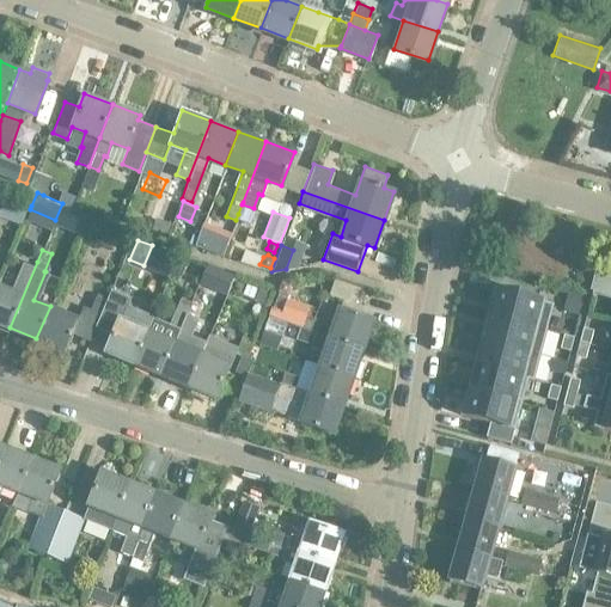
[(285,281),(298,284),(305,261),(292,257),(285,281)]
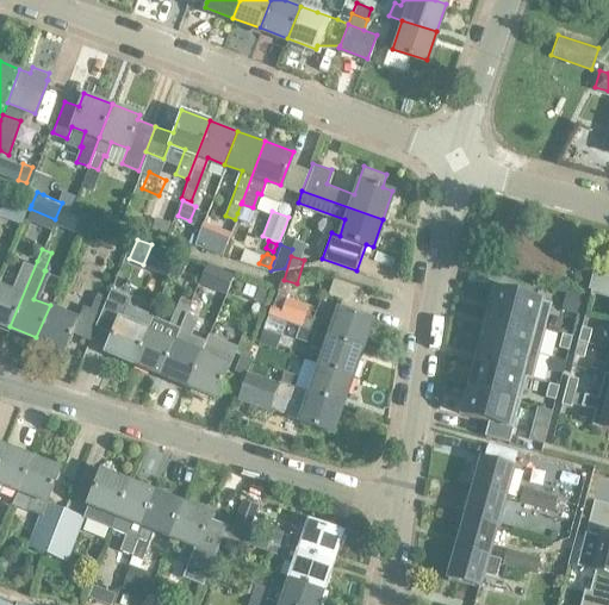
[(0,322),(10,326),(37,261),(29,257),(26,263),(23,261),(11,288),(0,284),(0,322)]
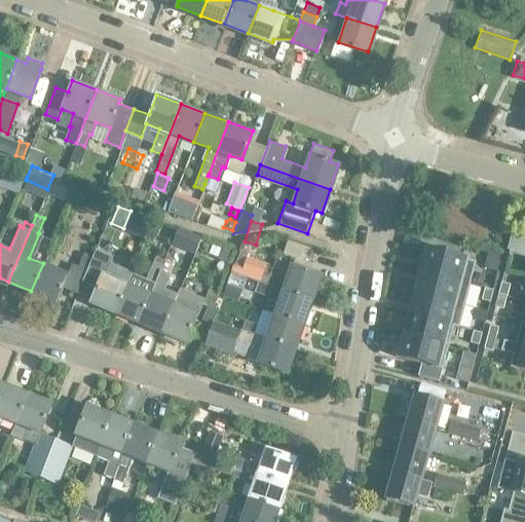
[(211,240),(203,237),(201,245),(208,247),(211,240)]
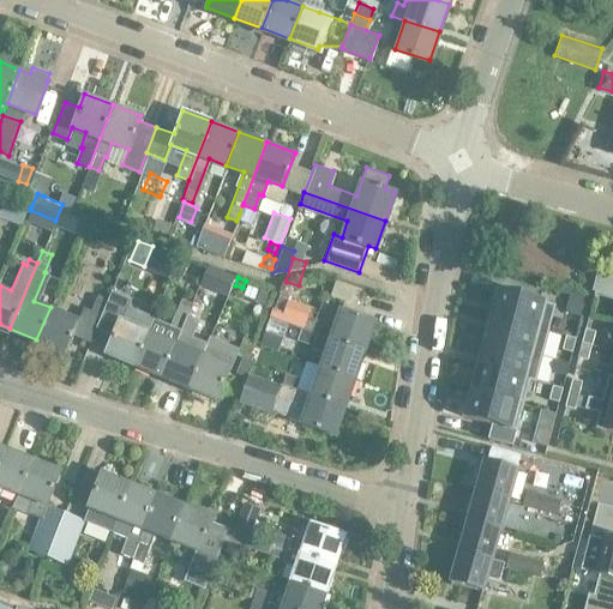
[(340,308),(334,326),(304,315),(300,326),(317,332),(364,349),(373,320),(353,313),(361,288),(335,279),(329,295),(344,301),(341,309),(340,308)]
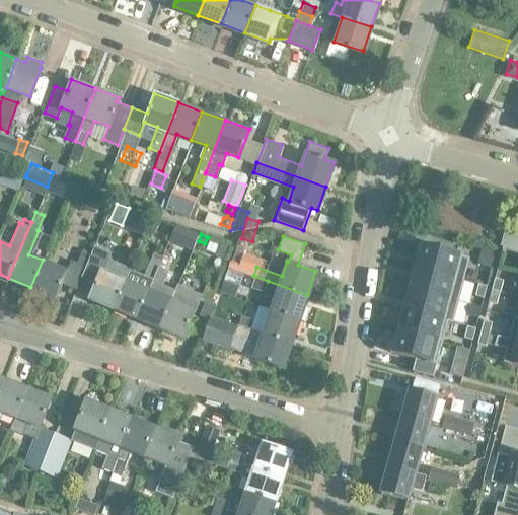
[(228,244),(219,241),(214,253),(223,256),(228,244)]
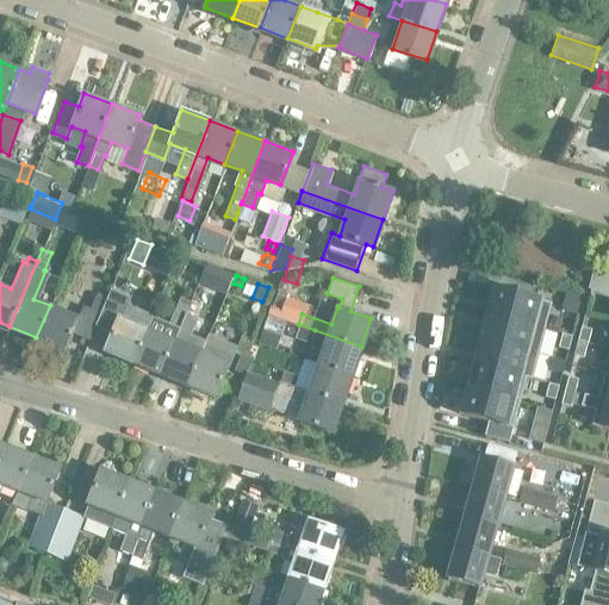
[(544,326),(551,300),(496,286),(491,301),(495,303),(492,312),(544,326)]
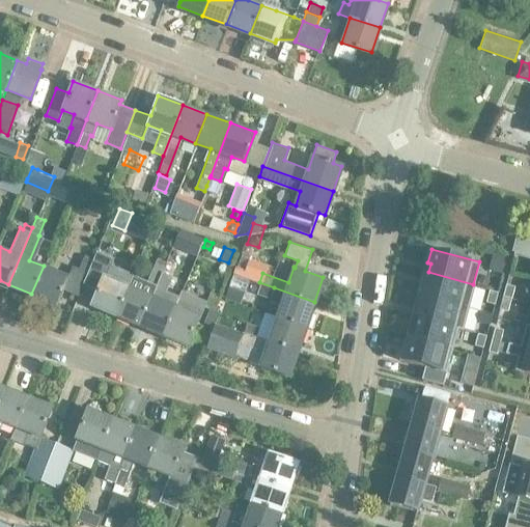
[(93,257),(87,272),(82,284),(98,290),(91,304),(116,313),(128,285),(105,276),(112,257),(96,251),(93,257)]
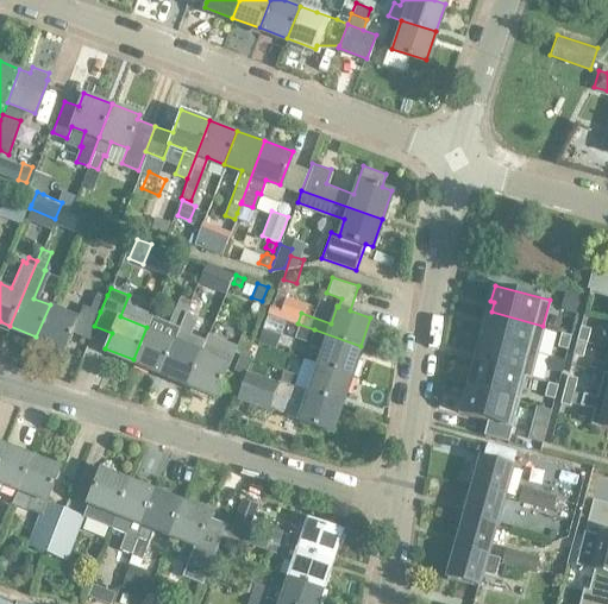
[(568,289),(563,307),(576,310),(581,293),(568,289)]
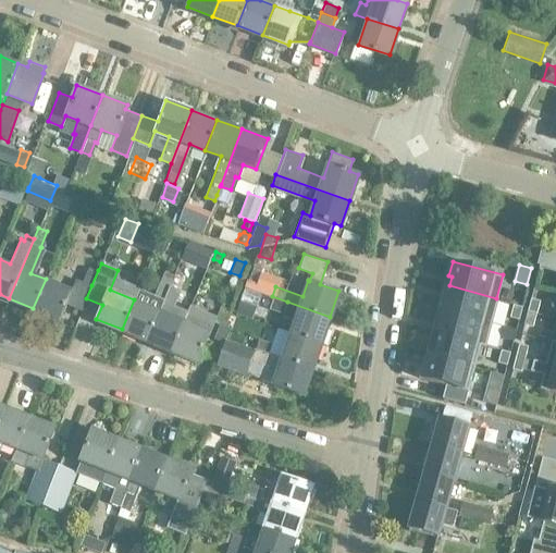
[(91,285),(98,270),(88,266),(82,281),(91,285)]
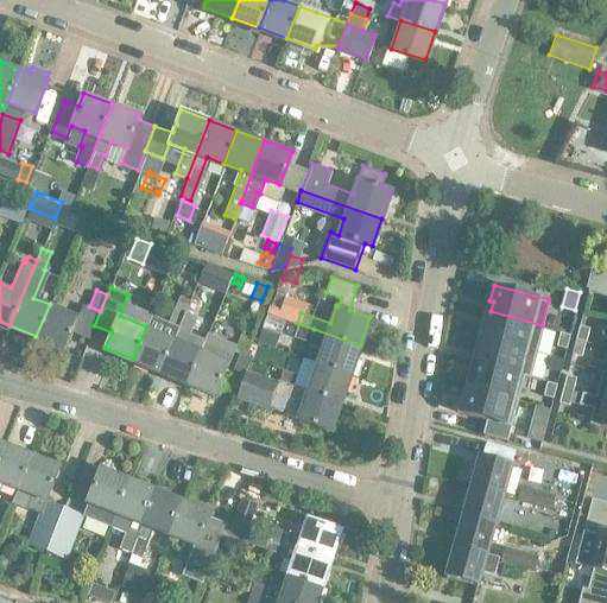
[(193,291),(178,324),(174,338),(159,370),(187,381),(200,349),(187,343),(204,296),(193,291)]
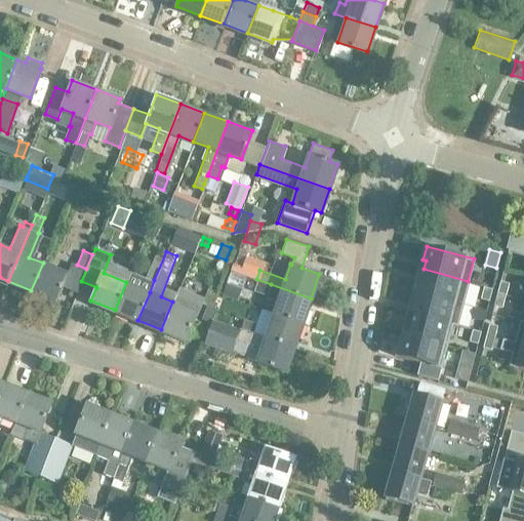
[(43,263),(31,290),(54,301),(67,273),(43,263)]
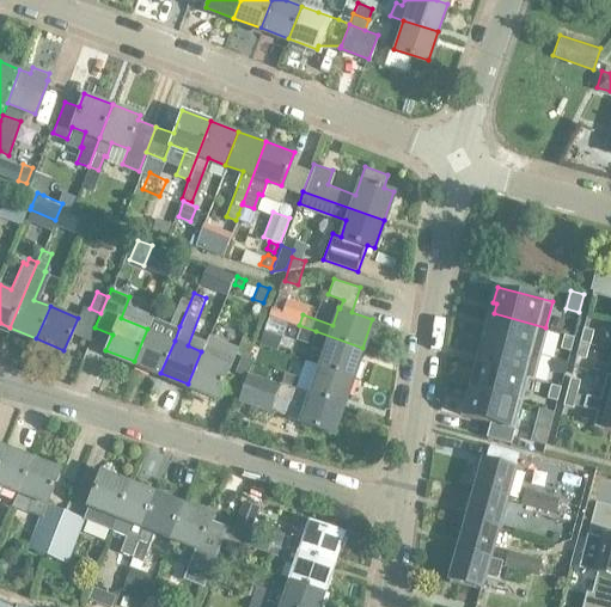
[(286,320),(299,325),(303,314),(288,311),(286,320)]
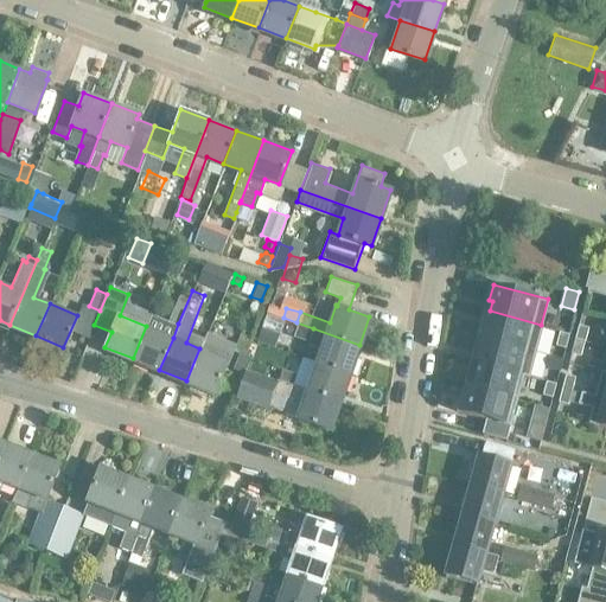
[(535,350),(541,325),(490,311),(486,321),(484,320),(480,335),(535,350)]
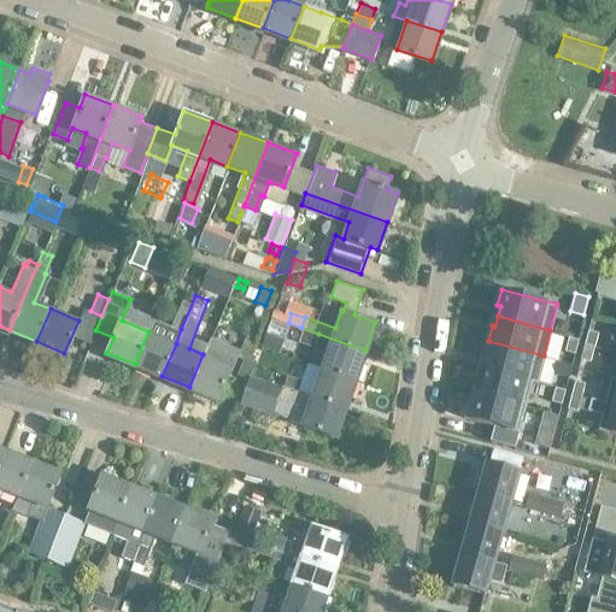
[(148,331),(135,364),(162,376),(176,343),(181,329),(154,319),(148,333),(148,331)]
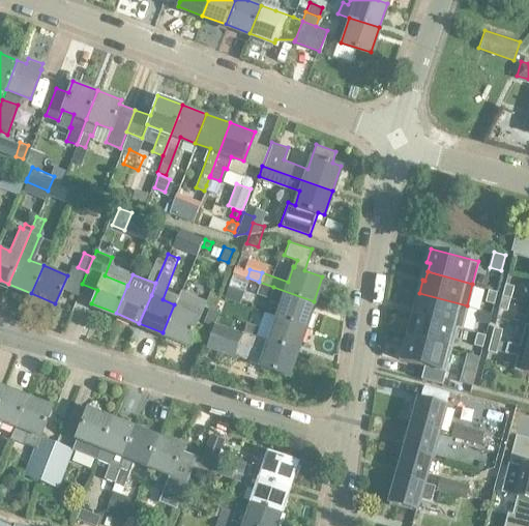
[(509,296),(513,284),(504,282),(501,294),(509,296)]
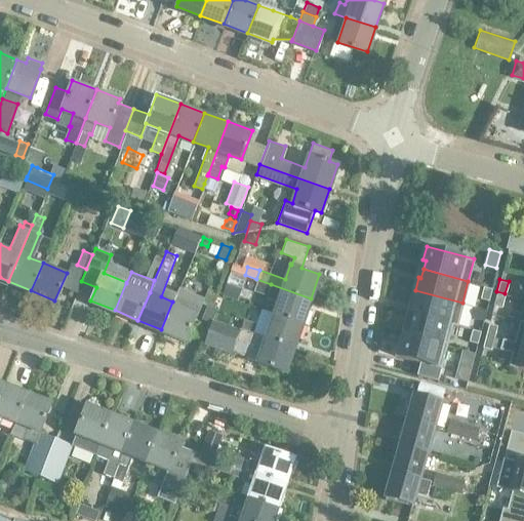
[(238,308),(253,314),(263,287),(248,282),(238,308)]
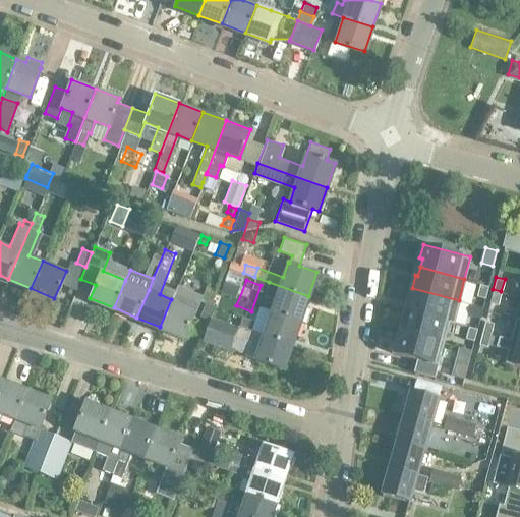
[(276,297),(272,309),(300,320),(308,296),(269,282),(265,294),(276,297)]
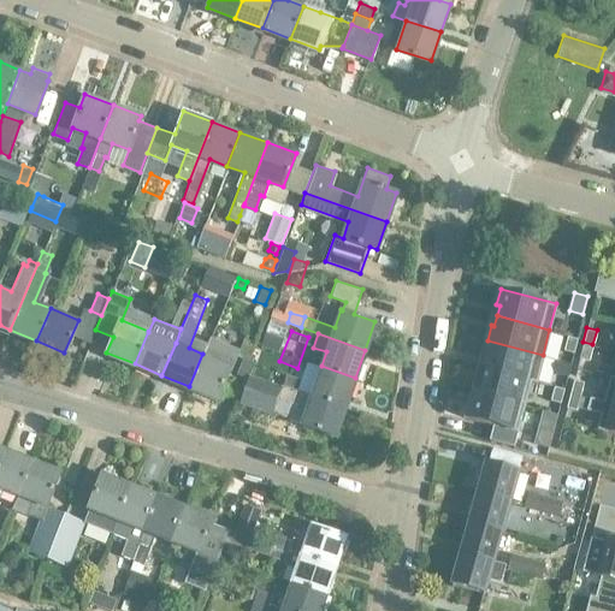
[(573,351),(577,337),(567,334),(563,348),(573,351)]
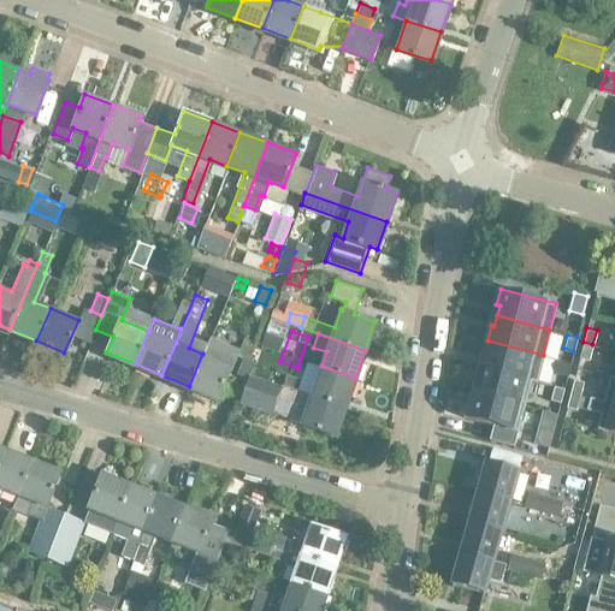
[(243,356),(247,357),(254,342),(243,338),(236,355),(242,357),(243,356)]
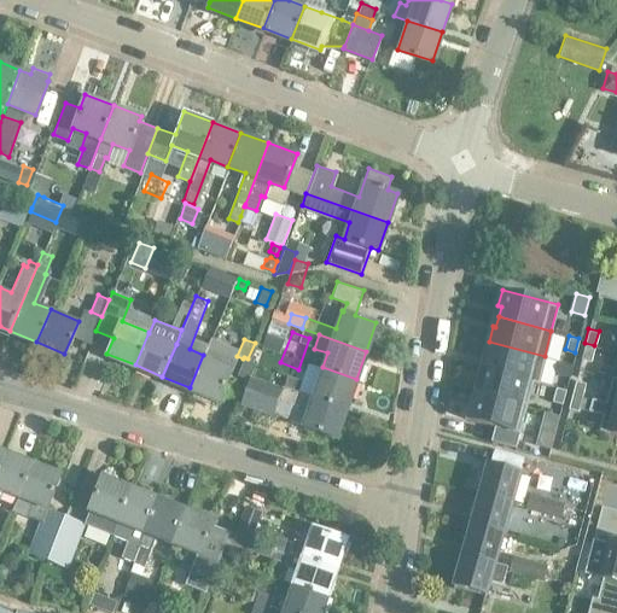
[(537,383),(545,356),(489,342),(484,356),(488,357),(485,366),(482,366),(482,367),(533,380),(537,383)]
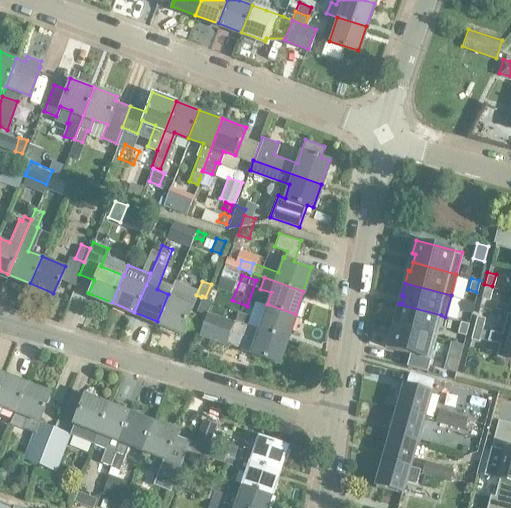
[(487,306),(490,294),(482,292),(479,304),(487,306)]
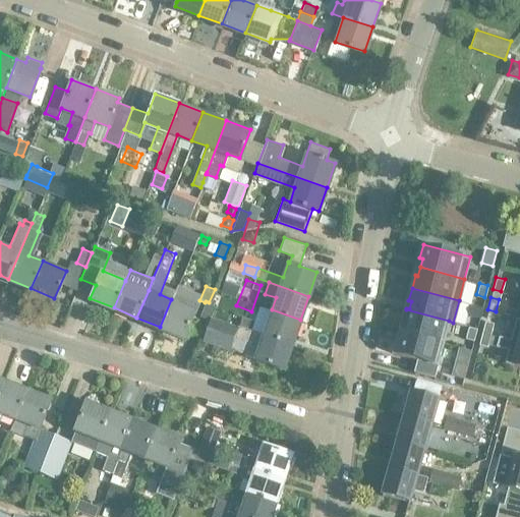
[(194,309),(171,299),(160,327),(183,337),(194,309)]
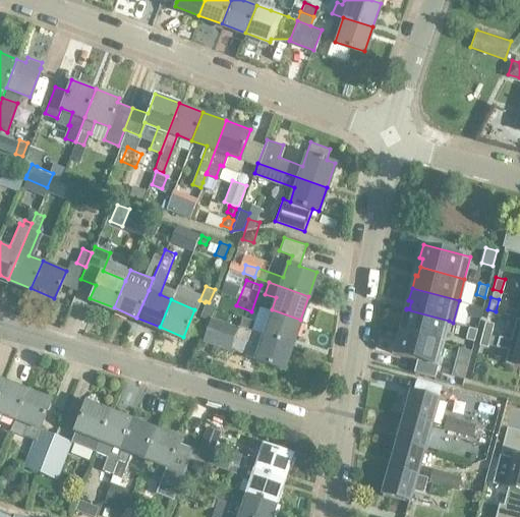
[(206,301),(205,302),(199,317),(208,320),(215,305),(209,302),(206,301)]
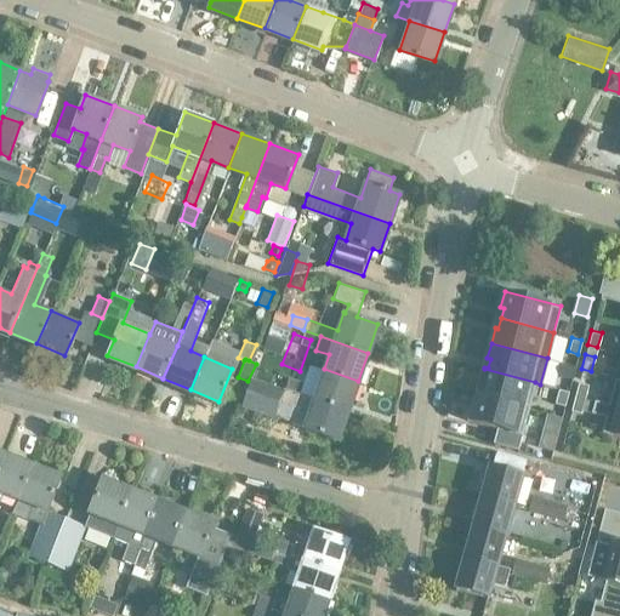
[(572,377),(575,365),(564,363),(562,375),(572,377)]
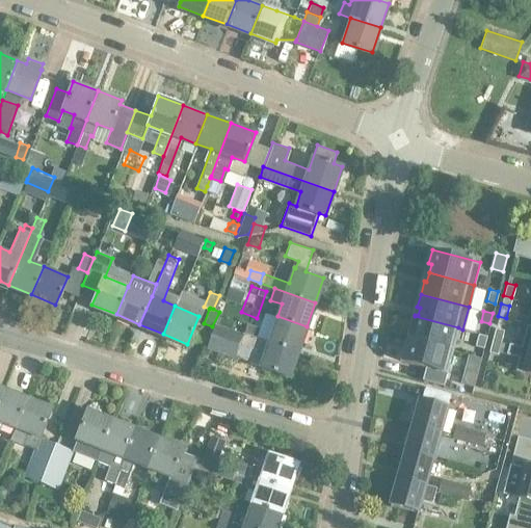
[(298,350),(307,326),(277,316),(269,341),(298,350)]
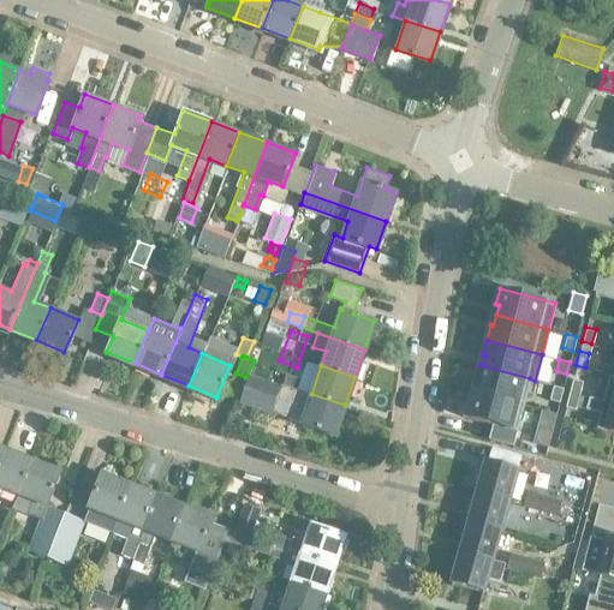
[(523,402),(530,378),(480,365),(476,380),(478,380),(476,390),(523,402)]
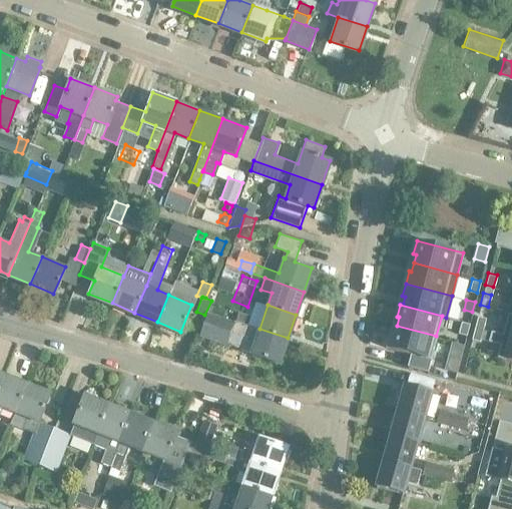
[(234,320),(248,325),(251,315),(237,310),(234,320)]
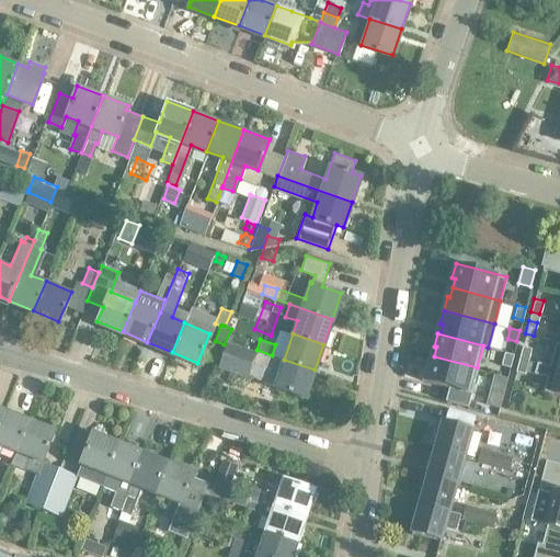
[(255,351),(228,340),(227,340),(217,365),(247,376),(248,373),(252,362),(255,351)]
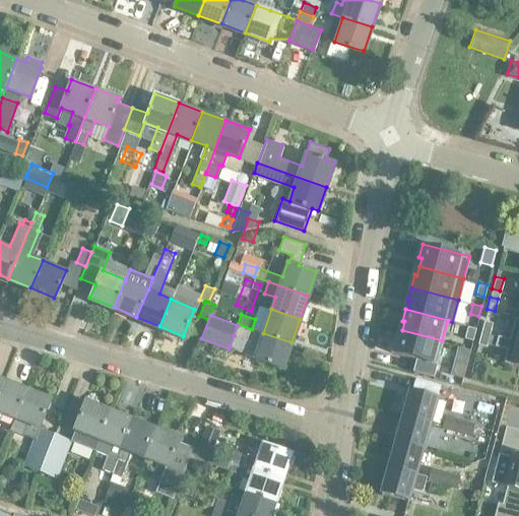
[(518,317),(514,316),(509,337),(518,339),(518,317)]
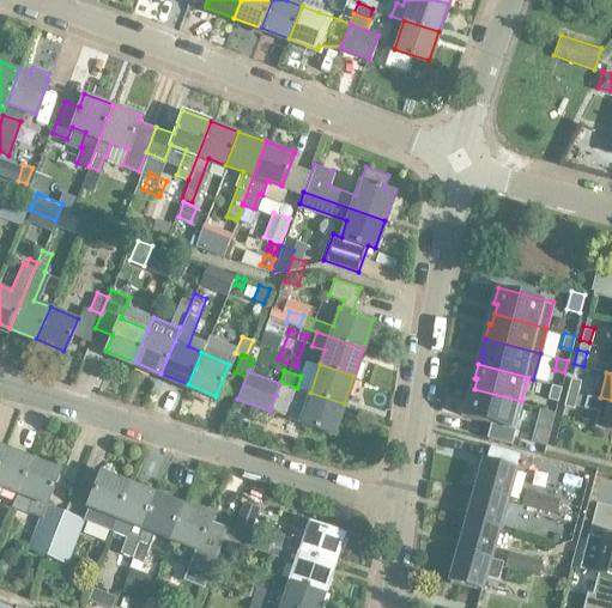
[(576,393),(581,378),(570,376),(567,389),(576,393)]
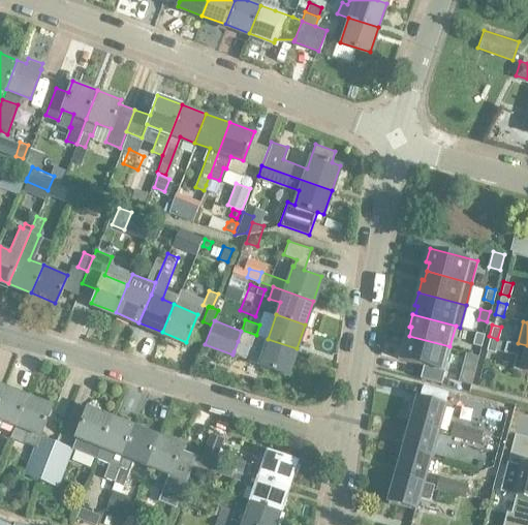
[(256,335),(242,330),(241,331),(238,341),(253,346),(250,358),(249,360),(259,363),(288,373),(297,348),(268,339),(257,335),(256,335)]
